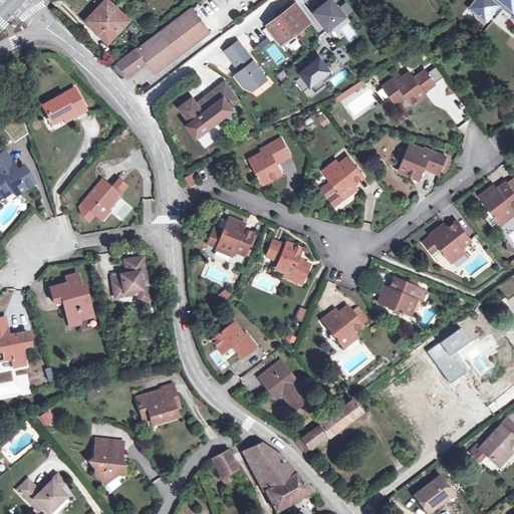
[(107,0),(94,14),(109,29),(104,35),(108,39),(127,19),(107,0)]
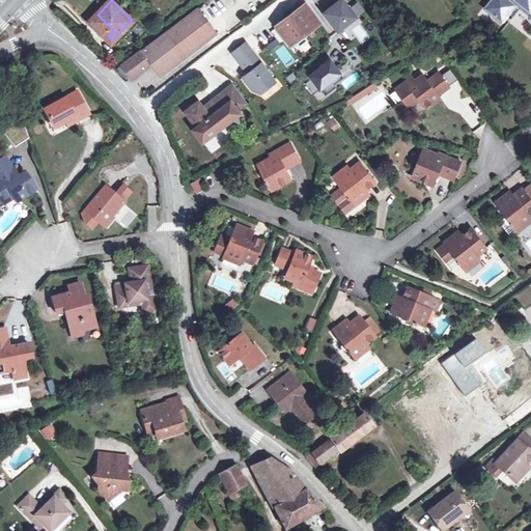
[(339,0),(325,11),(338,30),(357,17),(343,0),(339,0)]
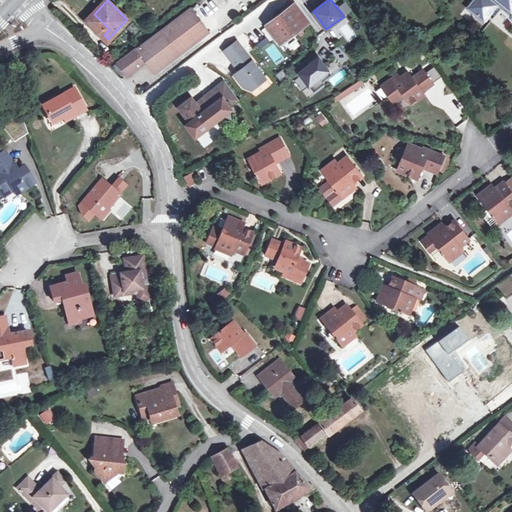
[(511,0),(474,0),(474,1),(476,2),(477,13),(476,15),(484,21),(490,13),(494,17),(500,9),(504,5),(511,12),(511,15),(511,17),(511,18),(511,0)]
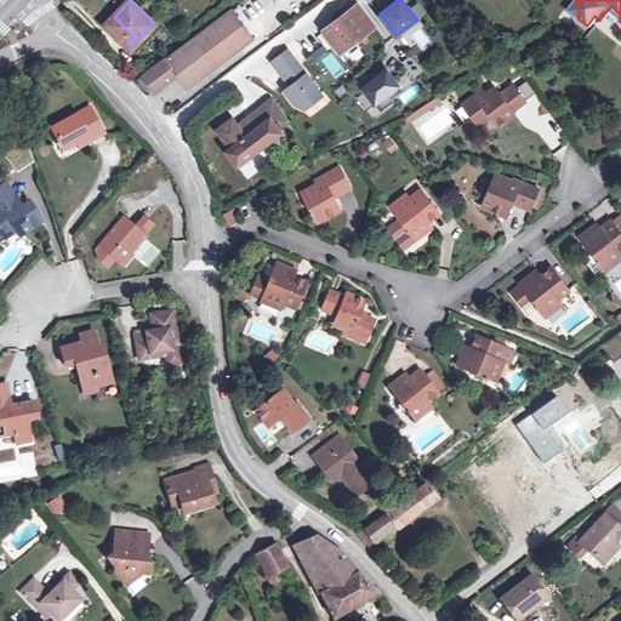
[(568,11),(577,18),(579,16),(577,3),(575,1),(568,11)]
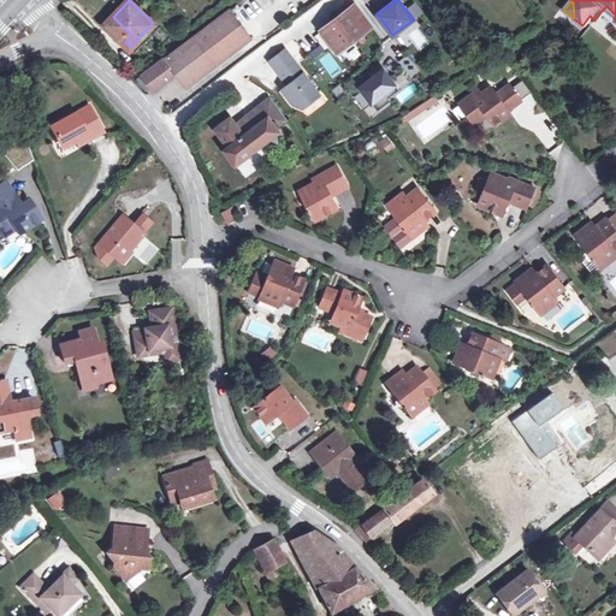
[(323,30),(338,51),(371,27),(355,6),(323,30)]
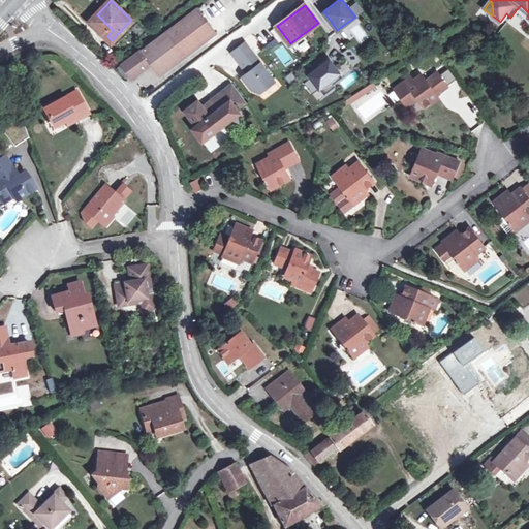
[(528,12),(521,5),(517,9),(528,18),(528,16),(528,12)]
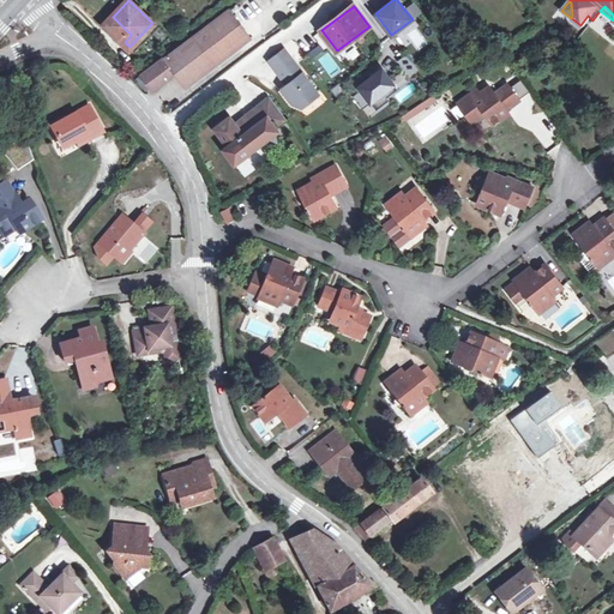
[(175,72),(186,88),(251,38),(229,10),(142,74),(154,89),(175,72)]
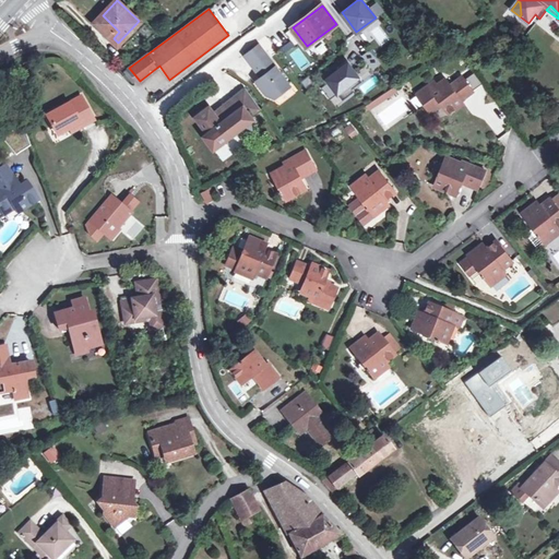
[(119,32),(103,15),(96,22),(114,38),(119,32)]
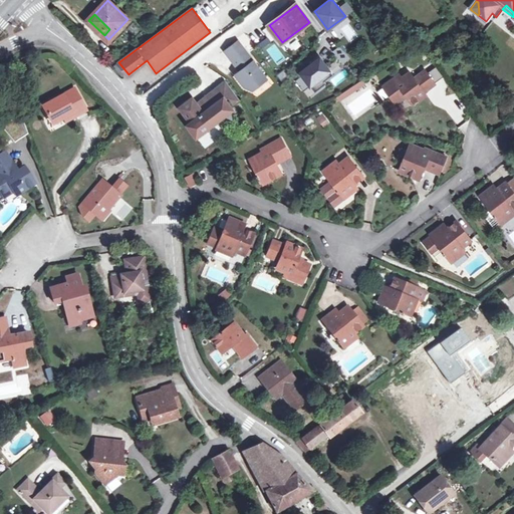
[(151,22),(156,27),(160,23),(155,18),(151,22)]
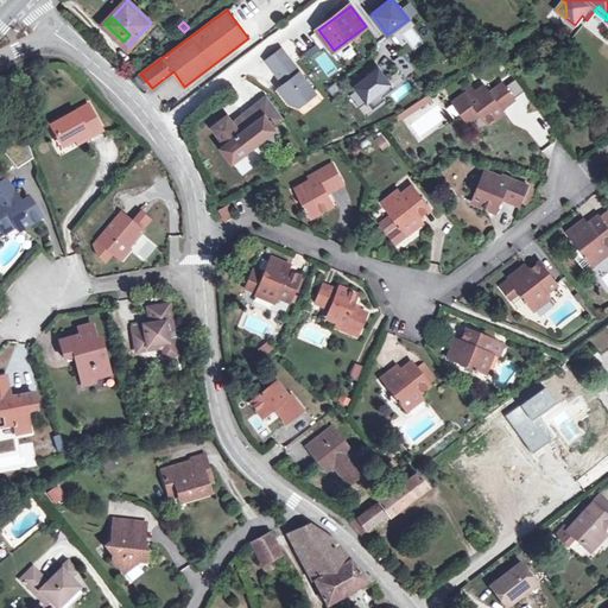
[(403,33),(413,51),(423,45),(412,27),(403,33)]
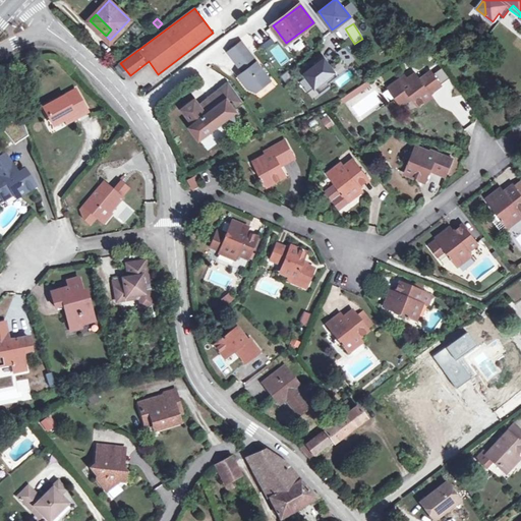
[(265,50),(274,44),(271,39),(261,45),(265,50)]
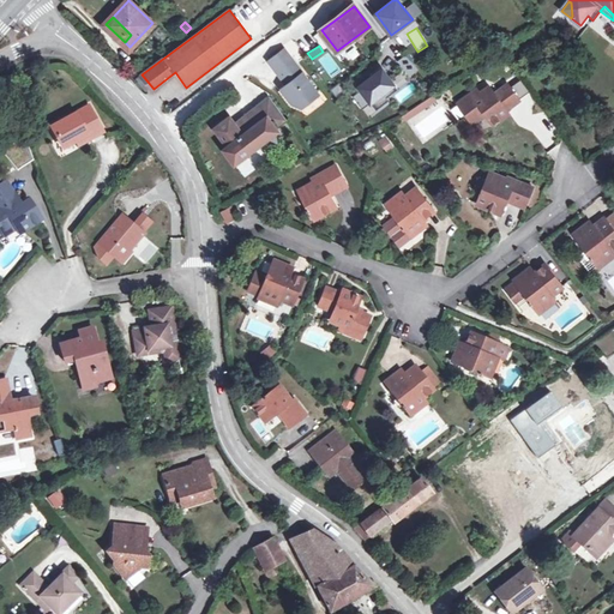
[(284,49),(268,61),(278,76),(280,74),(287,84),(281,89),(292,103),(301,107),(318,94),(284,49)]
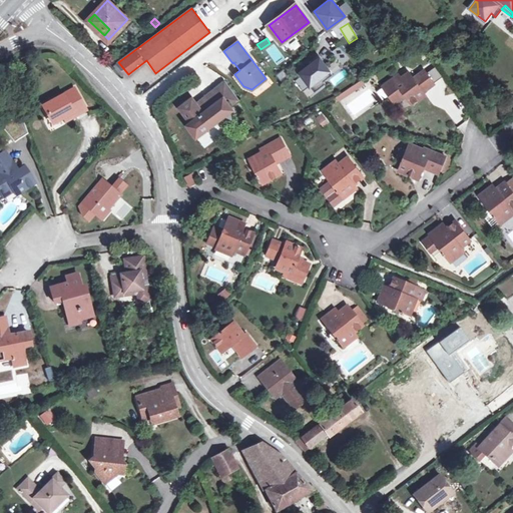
[(342,63),(348,58),(339,45),(332,51),(342,63)]
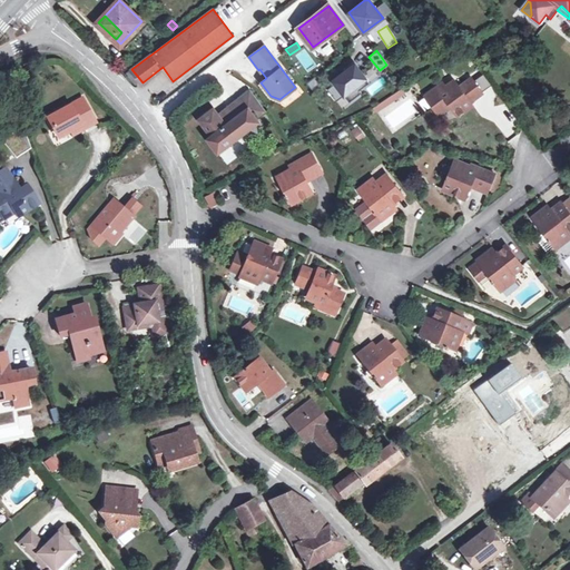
[(360,90),(369,82),(353,61),(343,69),(344,71),(333,80),(335,82),(327,88),(336,100),(344,95),(349,101),(361,92),(360,90)]
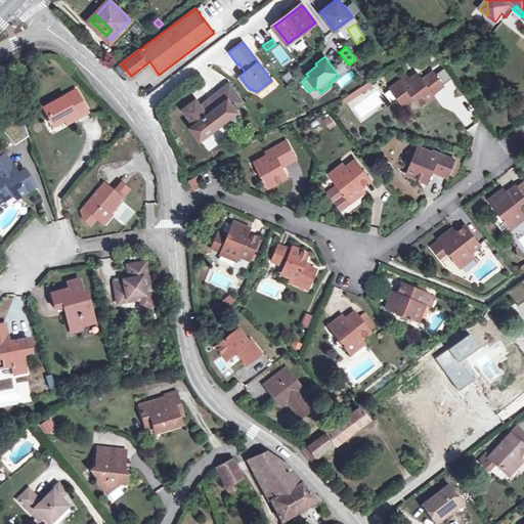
[(351,70),(336,81),(341,88),(356,78),(351,70)]
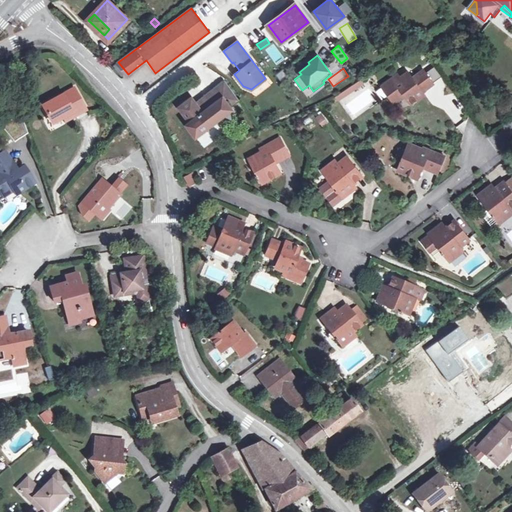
[(281,70),(275,75),(280,81),(286,77),(281,70)]
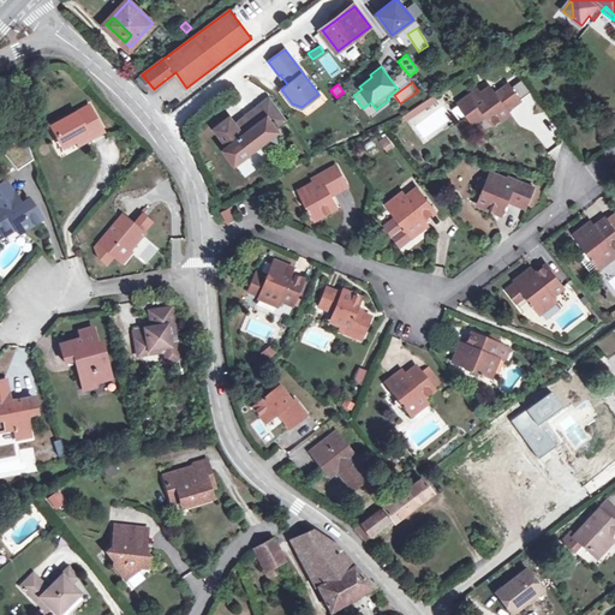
[(482,97),(476,102),(472,97),(460,107),(473,125),(481,119),(487,114),(489,119),(495,126),(511,114),(508,112),(521,101),(508,84),(495,94),(491,89),(482,97)]
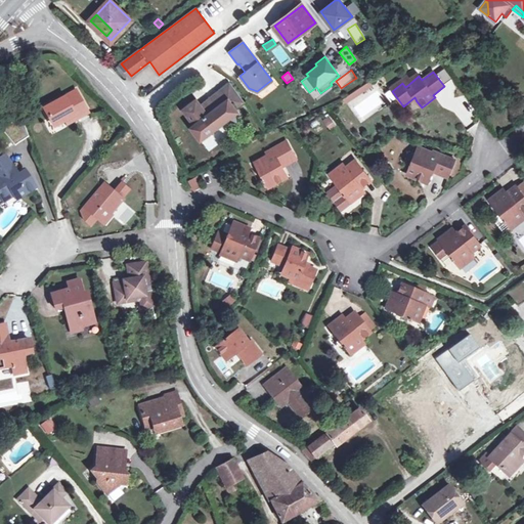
[(209,115),(228,99),(235,108),(244,102),(230,85),(202,106),(209,115)]
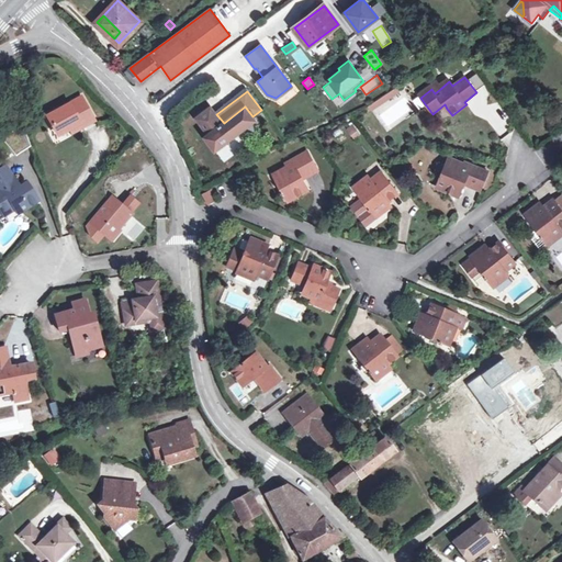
[(413,92),(408,97),(418,108),(423,104),(413,92)]
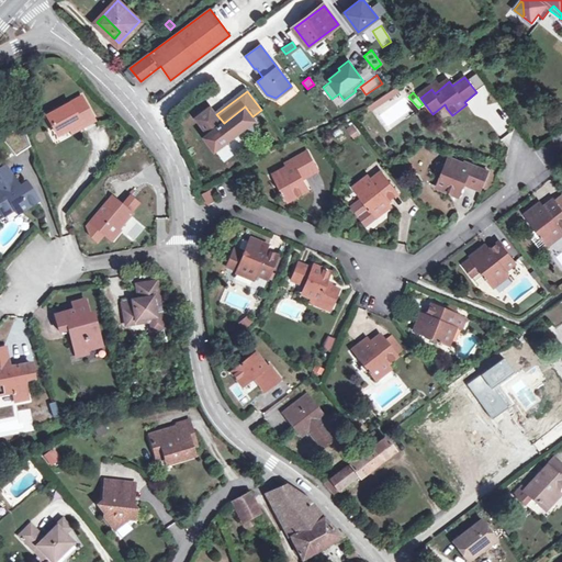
[(62,132),(72,126),(82,120),(85,124),(97,119),(85,96),(52,113),(62,132)]
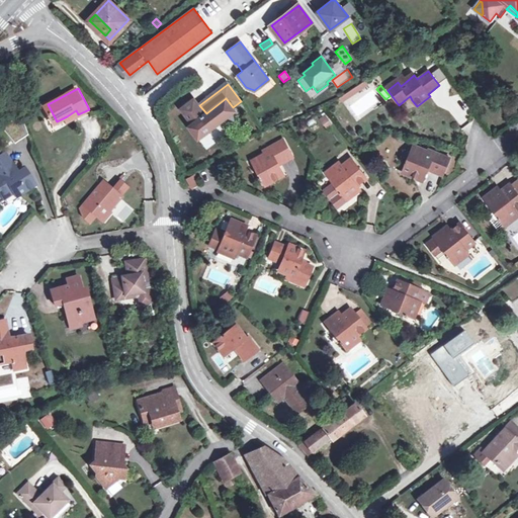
[(197,138),(199,137),(214,125),(217,123),(216,122),(218,119),(213,115),(219,111),(225,118),(235,110),(233,107),(226,98),(206,113),(199,105),(194,99),(181,109),(192,123),(188,125),(197,138)]
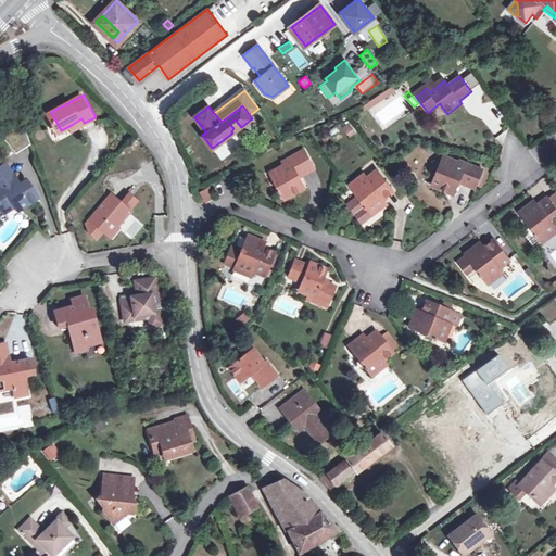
[(81,118),(72,125),(74,129),(84,123),(81,118)]
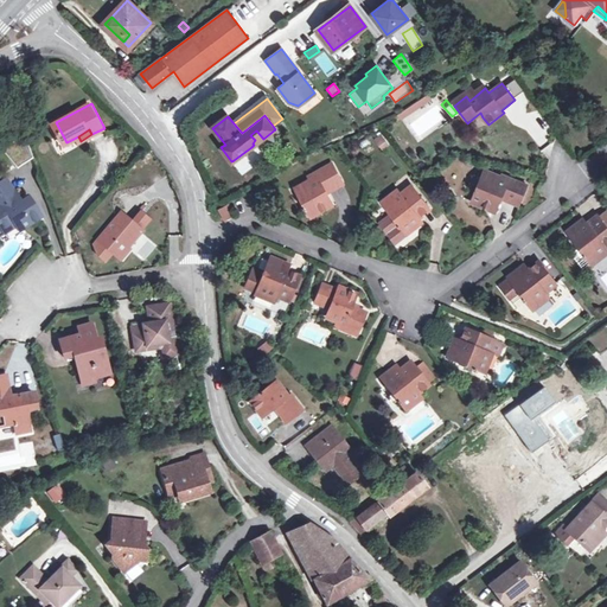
[(253,144),(254,145),(263,139),(256,131),(250,135),(255,140),(253,144)]
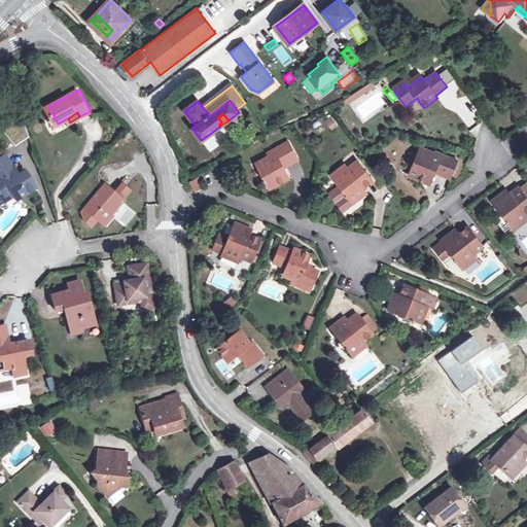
[(332,116),(325,120),(331,131),(339,126),(332,116)]
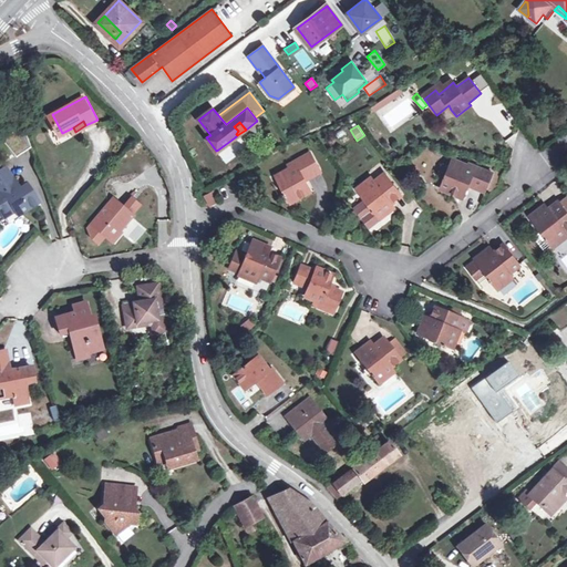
[(235,137),(218,150),(220,153),(237,141),(235,137)]
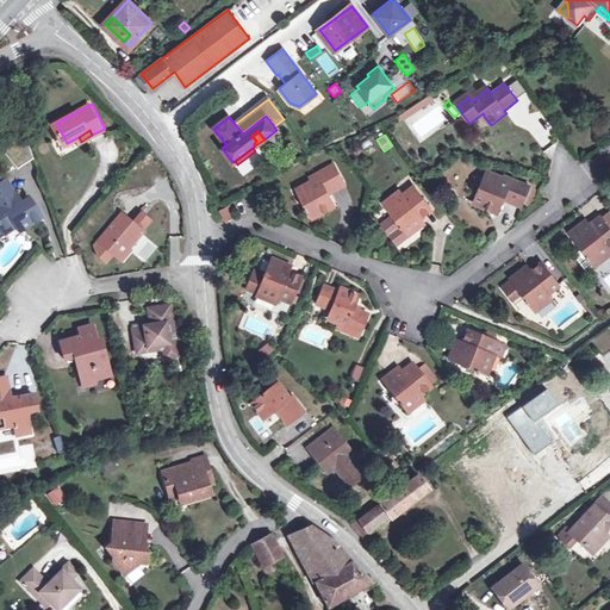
[(325,190),(342,180),(334,165),(317,173),(318,176),(311,180),(296,188),(312,217),(334,205),(328,194),(325,190)]
